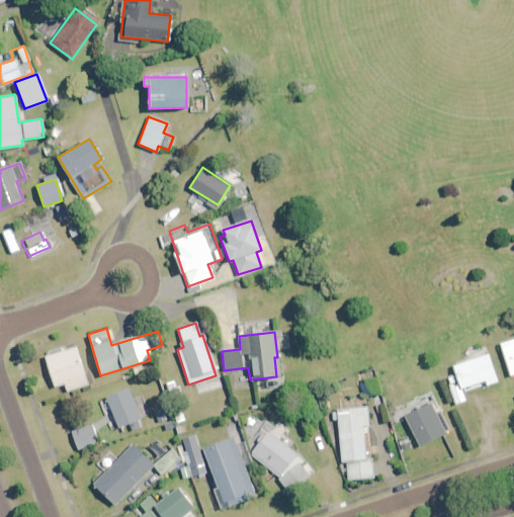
[(513,374),(513,338),(499,343),(509,376),(513,374)]
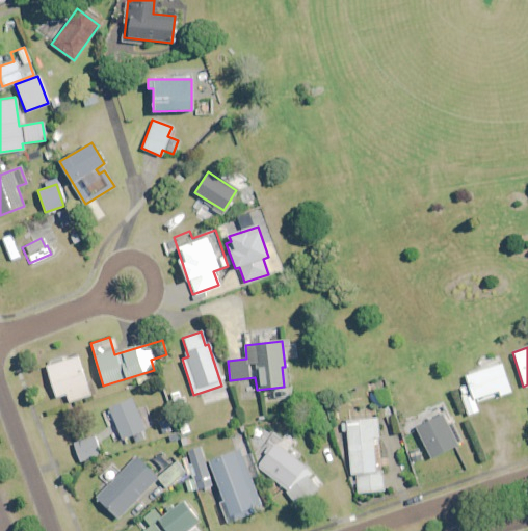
[(89,395),(77,355),(45,366),(55,397),(64,394),(68,401),(89,395)]
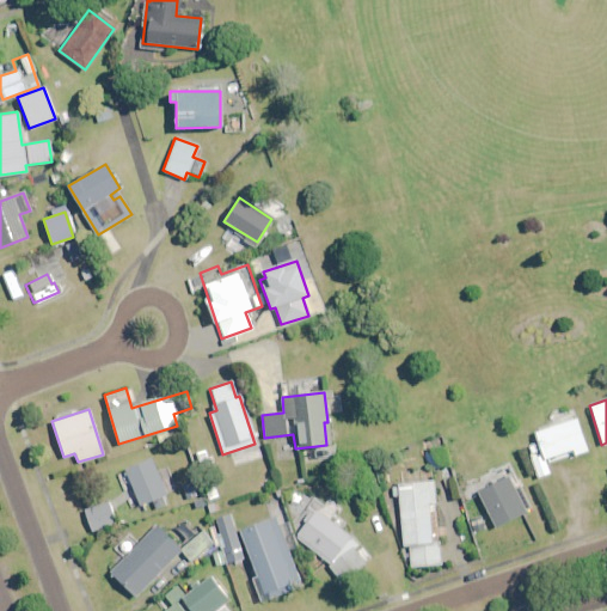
[(587,451),(576,419),(533,432),(540,451),(529,454),(538,478),(550,475),(545,459),(571,451),(574,456),(587,451)]
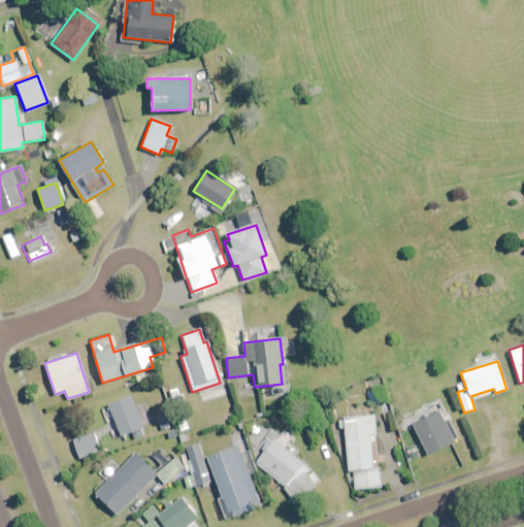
[(176,386),(166,389),(172,406),(183,403),(176,386)]
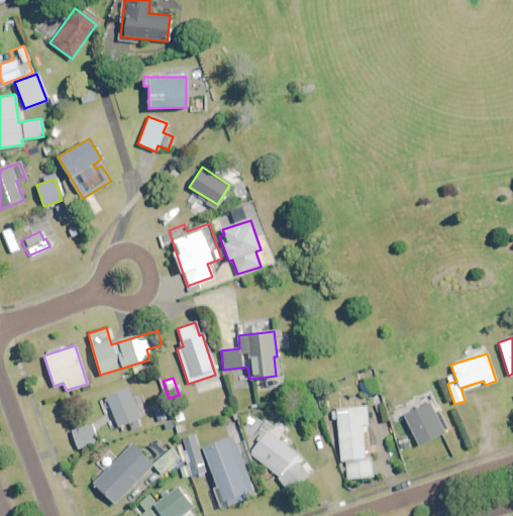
[(127,423),(130,429),(139,425),(136,419),(139,418),(127,388),(104,397),(117,427),(127,423)]
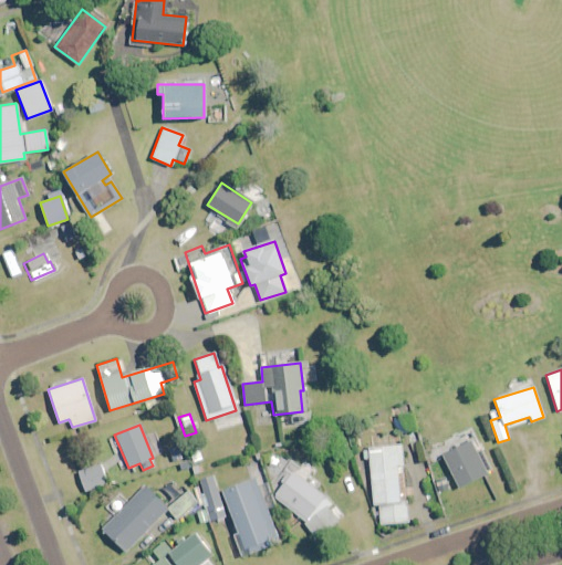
[(479,457),(469,440),(441,456),(460,488),(491,470),(482,454),(479,457)]
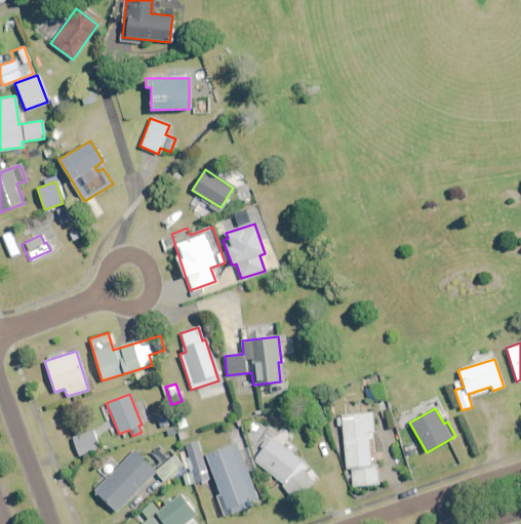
[(371,411),(335,415),(337,428),(342,427),(347,470),(350,470),(351,487),(377,484),(375,465),(370,465),(367,432),(373,432),(371,411)]
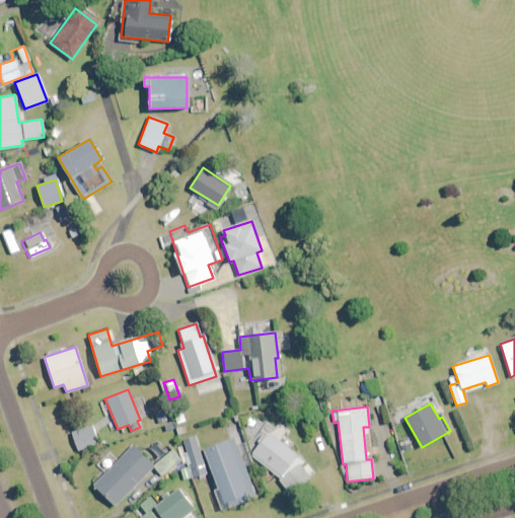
[(163,409),(153,411),(157,424),(167,421),(163,409)]
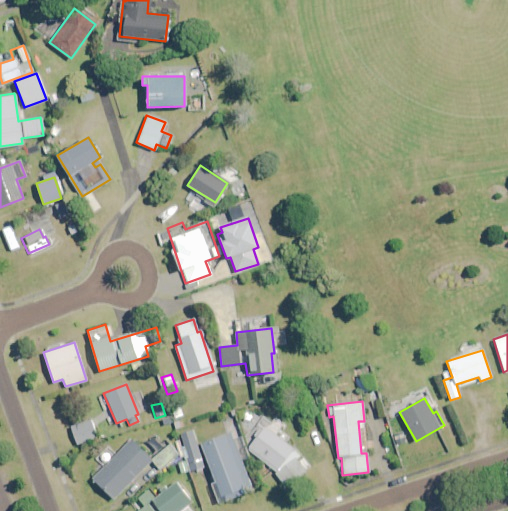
[(174,421),(169,422),(172,430),(186,425),(181,411),(172,414),(174,421)]
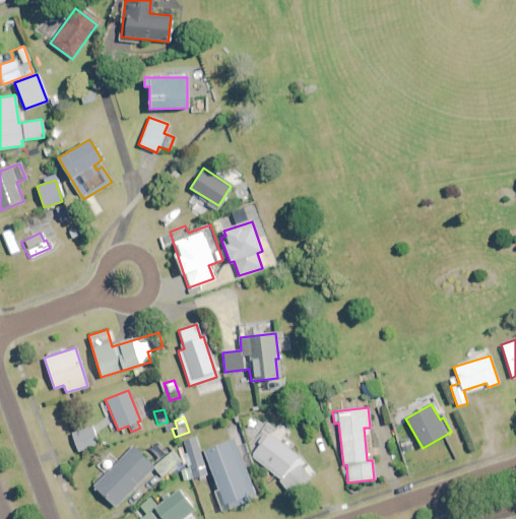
[(97,443),(90,426),(70,433),(76,451),(97,443)]
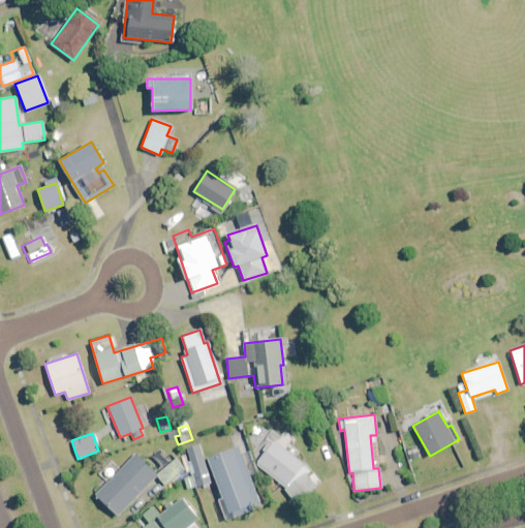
[(286,488),(304,464),(273,440),(254,464),(286,488)]
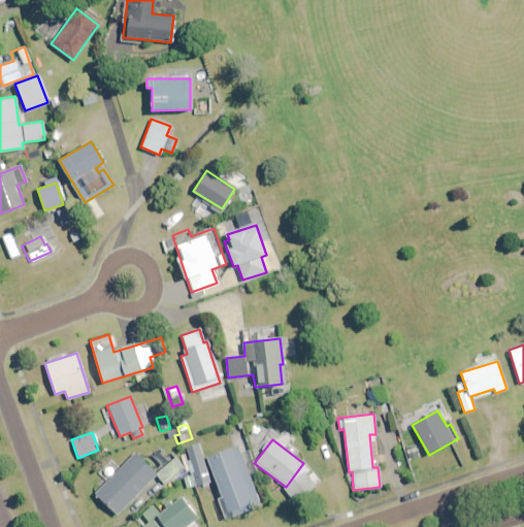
[(209,482),(196,441),(184,446),(191,467),(188,468),(194,487),(209,482)]
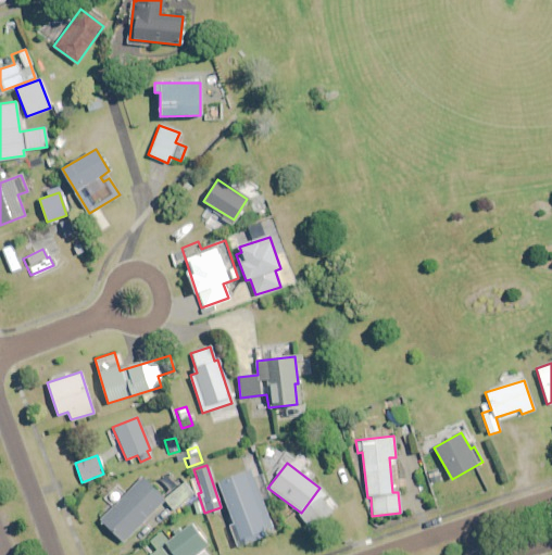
[(254,486),(249,471),(217,484),(241,545),(274,532),(261,500),(270,496),(263,481),(254,486)]
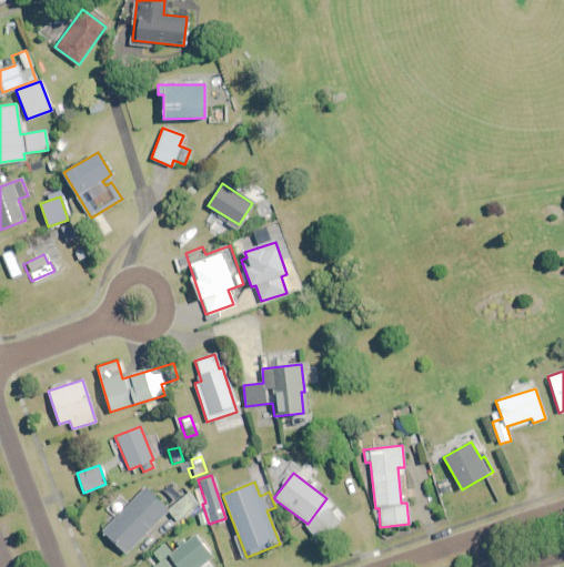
[(184,494),(165,508),(143,487),(101,530),(126,554),(168,510),(175,520),(194,506),(184,494)]
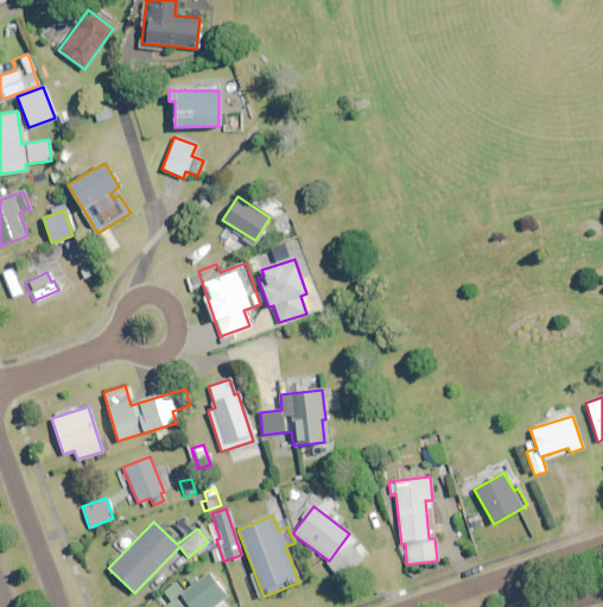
[(353,548),(330,561),(340,576),(362,563),(353,548)]
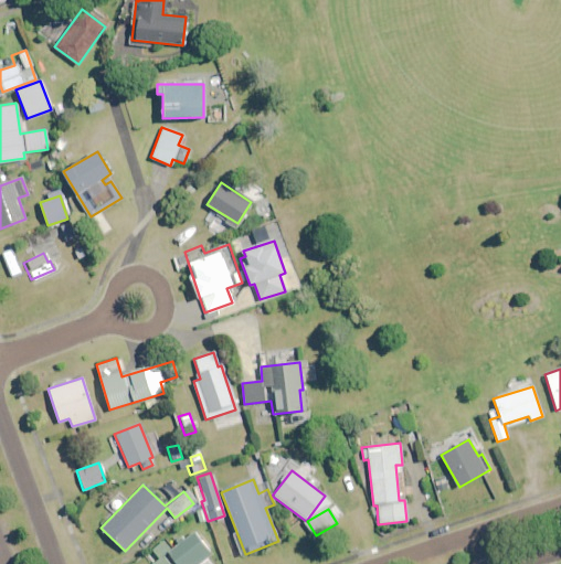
[(198,563),(210,555),(192,532),(169,551),(161,541),(150,549),(159,561),(155,563),(198,563)]
